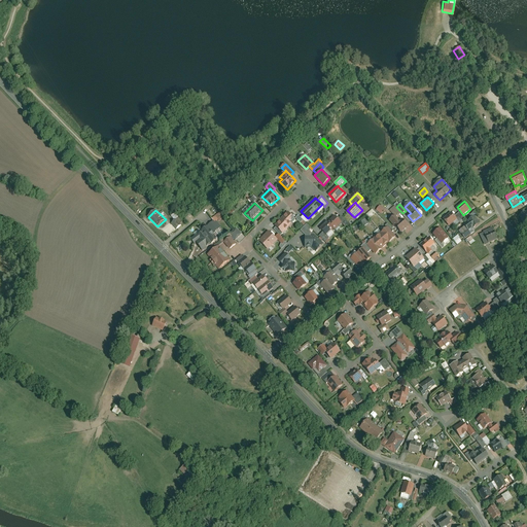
[(288,211),(282,218),(290,225),(296,219),(288,211)]
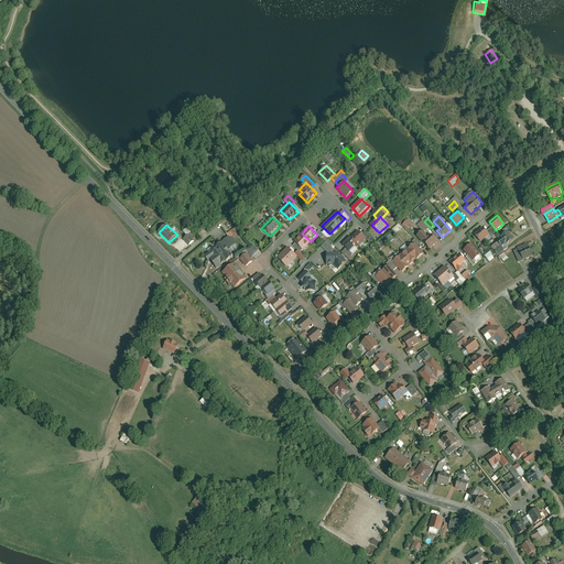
[(187,246),(195,239),(186,227),(181,231),(185,236),(182,238),(187,246)]
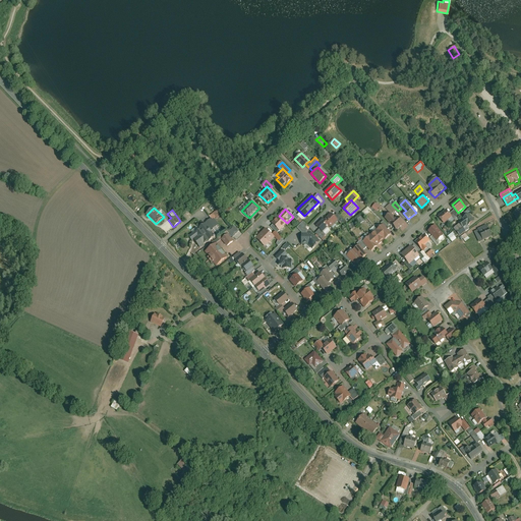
[(218,210),(212,213),(215,219),(221,216),(218,210)]
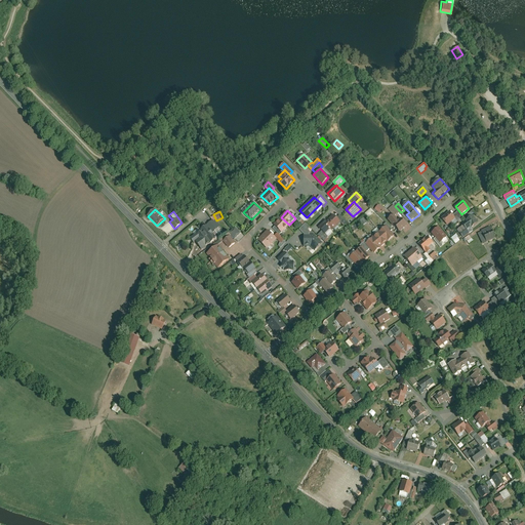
[(449,211),(442,217),(448,225),(456,218),(449,211)]
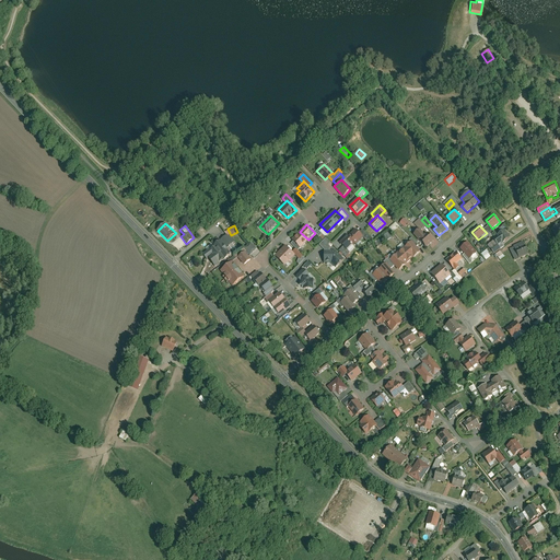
[(323,228),(319,231),(323,233),(326,237),(329,234),(327,232),(323,228)]
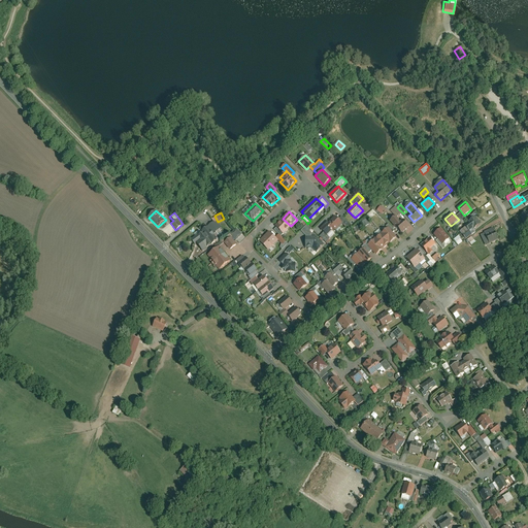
[(391,220),(402,233),(409,227),(403,220),(401,222),(396,216),(391,220)]
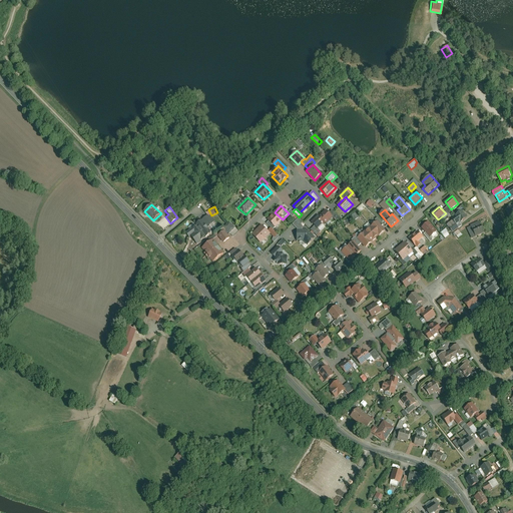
[(326,210),(320,216),(325,222),(326,223),(333,216),(329,213),(326,210)]
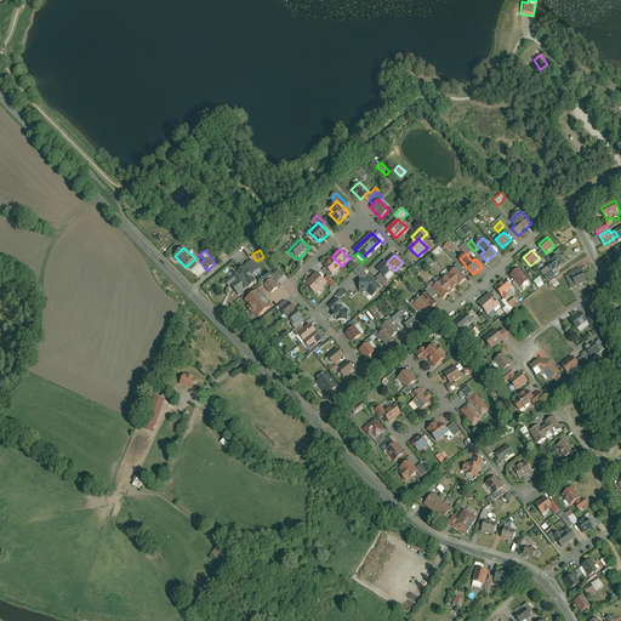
[(403,255),(398,258),(403,262),(405,266),(410,261),(403,255)]
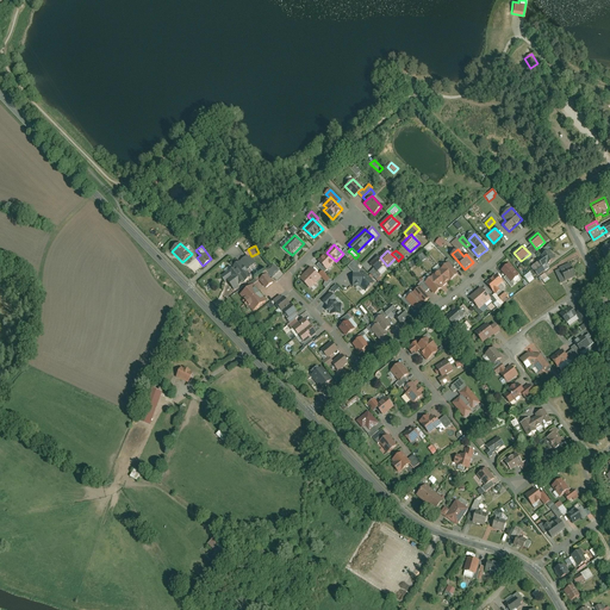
[(548,265),(556,259),(549,250),(542,256),(542,257),(539,260),(543,267),(547,263),(548,265)]
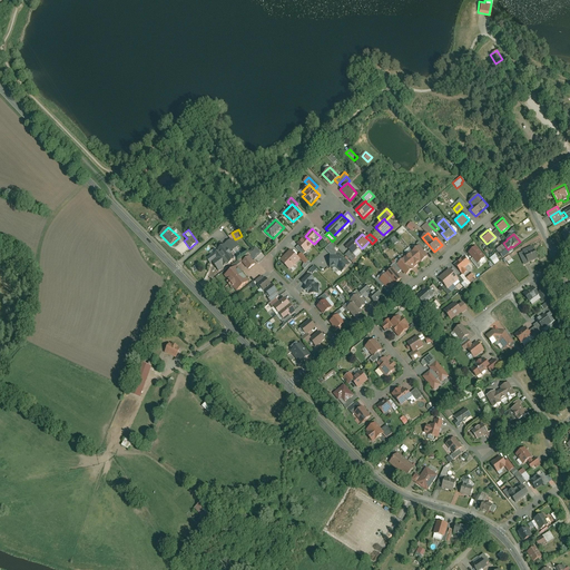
[(305,236),(298,244),(300,245),(306,252),(307,252),(314,245),(314,244),(305,236)]
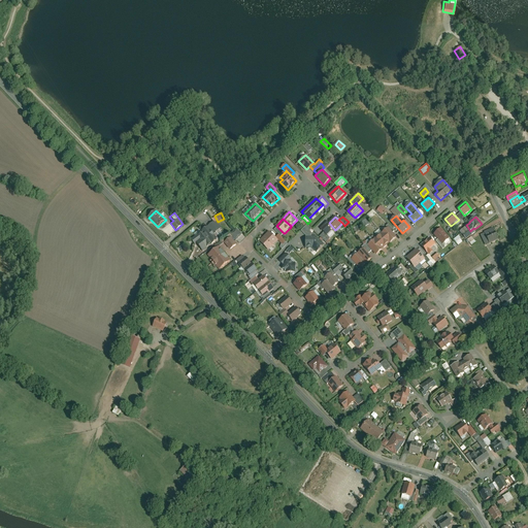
[(215,221),(207,227),(213,235),(221,229),(215,221)]
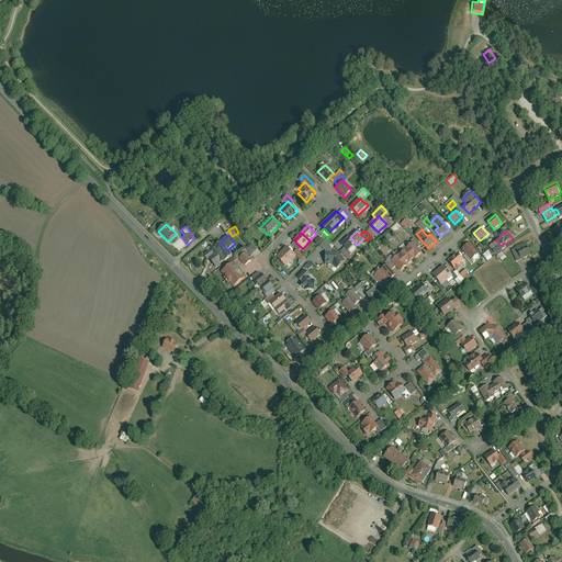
[(349,236),(341,244),(346,247),(349,250),(356,244),(350,237),(349,236)]
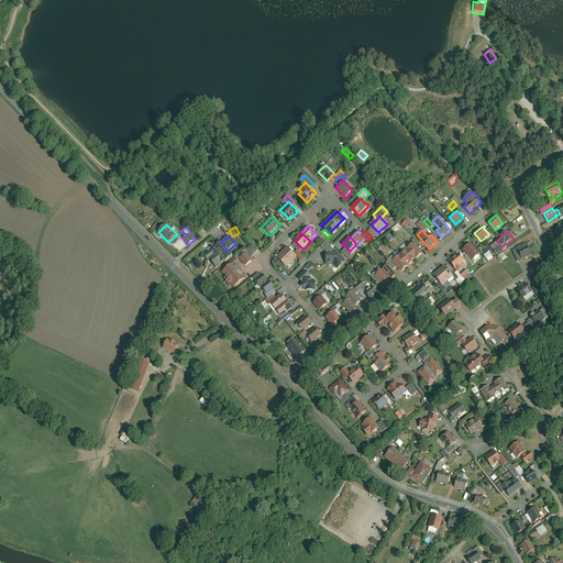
[(302,249),(296,242),(294,245),(300,251),(302,249)]
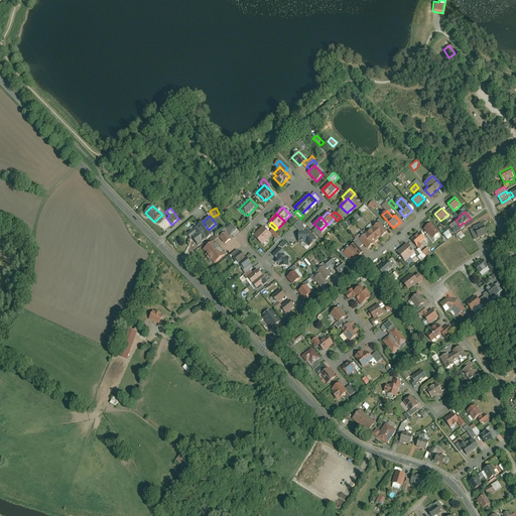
[(449,226),(456,234),(462,229),(456,222),(449,226)]
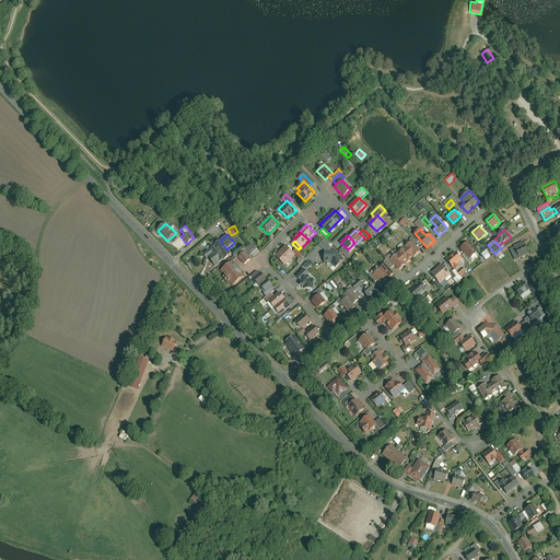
[(230,255),(220,242),(203,254),(208,260),(210,259),(216,267),(230,255)]
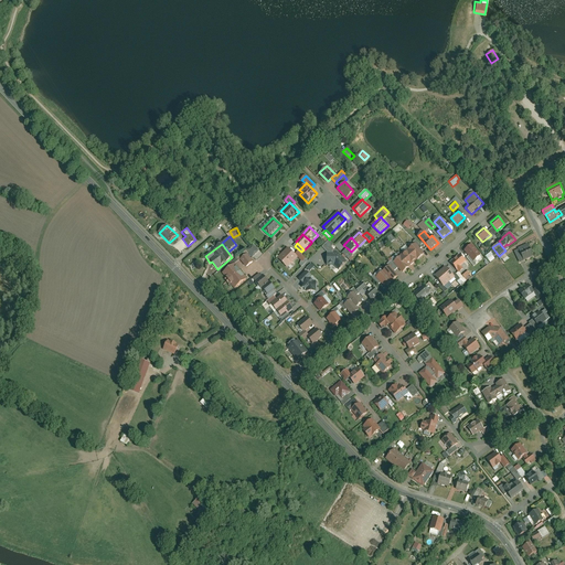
[(394,263),(403,273),(425,254),(415,244),(394,263)]
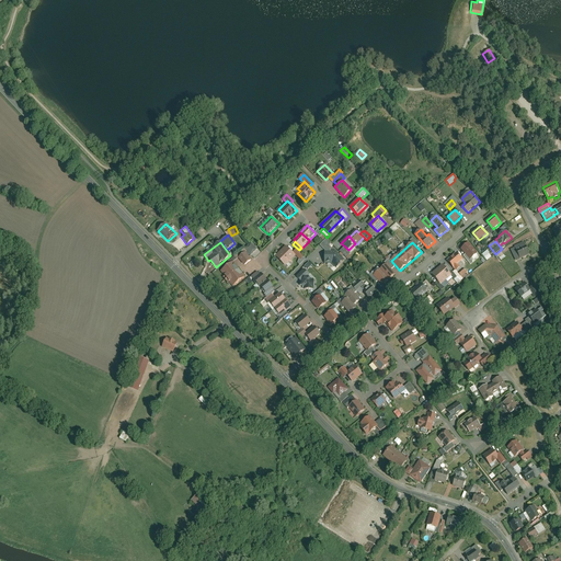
[(470,260),(478,253),(469,242),(461,249),(470,260)]
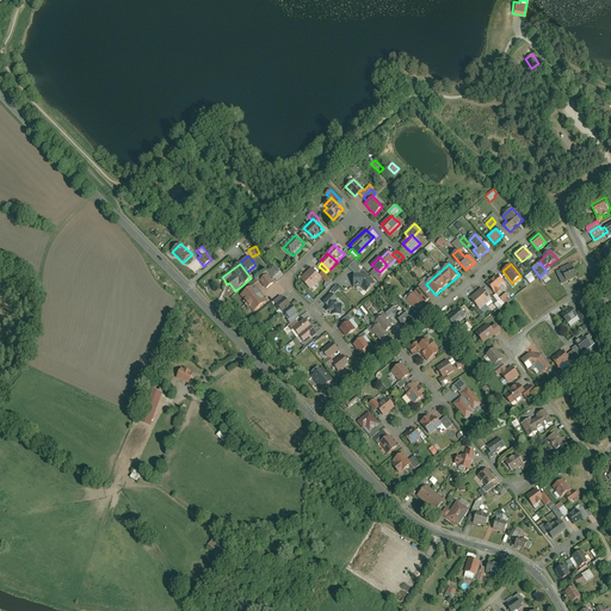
[(571,264),(561,269),(561,270),(557,272),(562,284),(578,278),(571,264)]
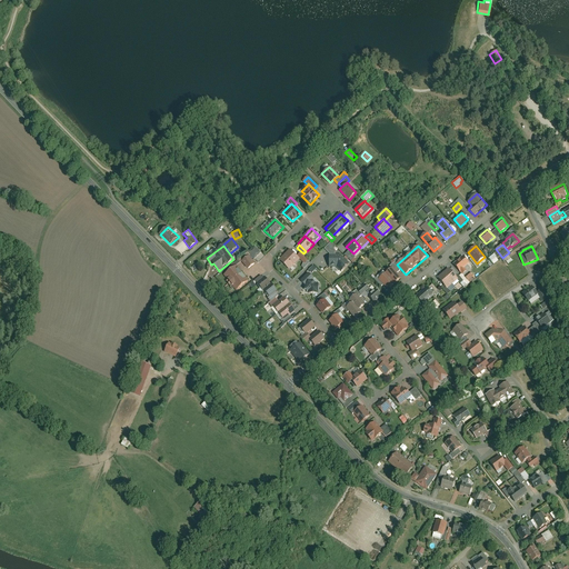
[(250,252),(255,258),(261,252),(256,247),(250,252)]
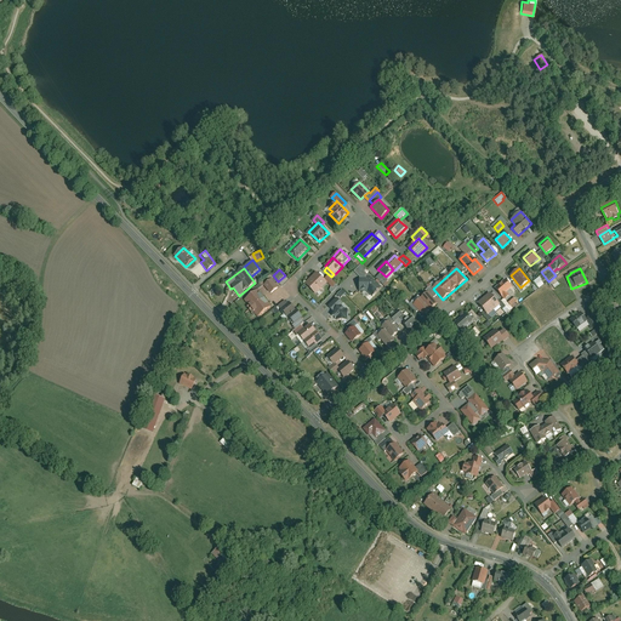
[(318,272),(306,283),(317,294),(328,283),(318,272)]
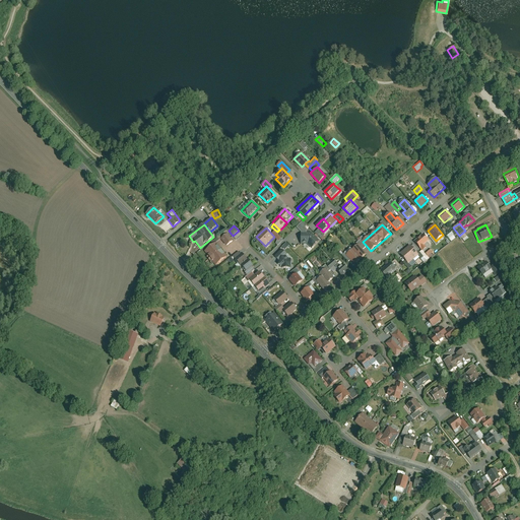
[(323,232),(320,229),(316,233),(321,239),(325,235),(323,232)]
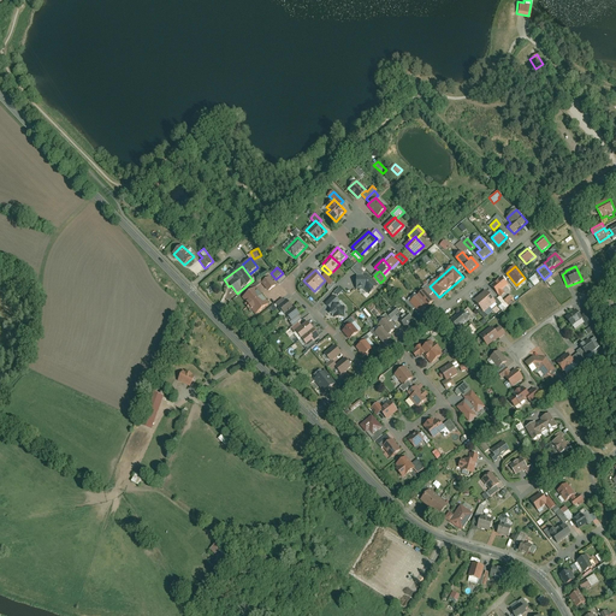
[(326,273),(323,277),(331,284),(333,280),(326,273)]
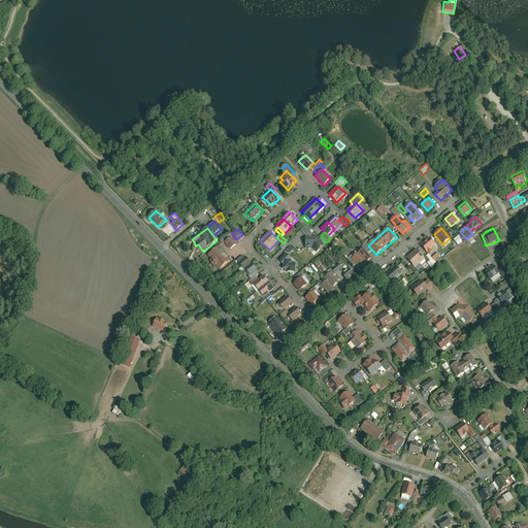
[(318,236),(306,236),(306,248),(312,248),(317,252),(325,244),(318,236)]
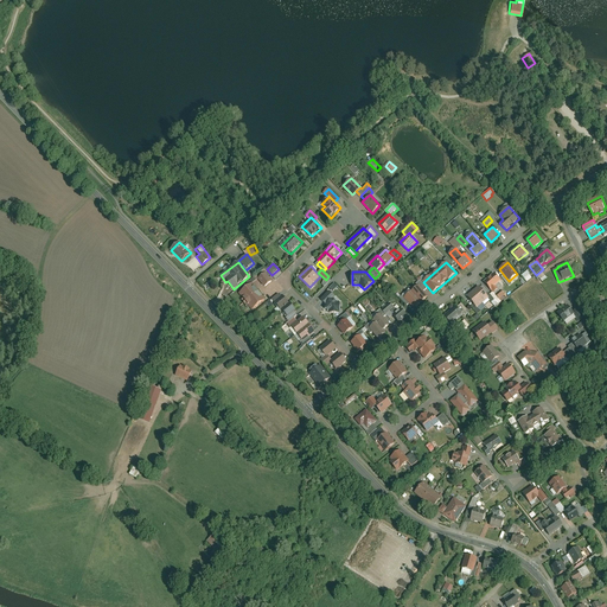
[(259,279),(264,287),(272,281),(266,273),(259,279)]
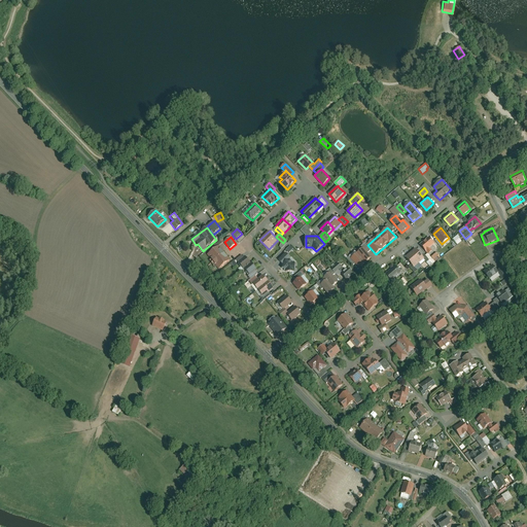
[(458,245),(462,242),(458,237),(454,240),(458,245)]
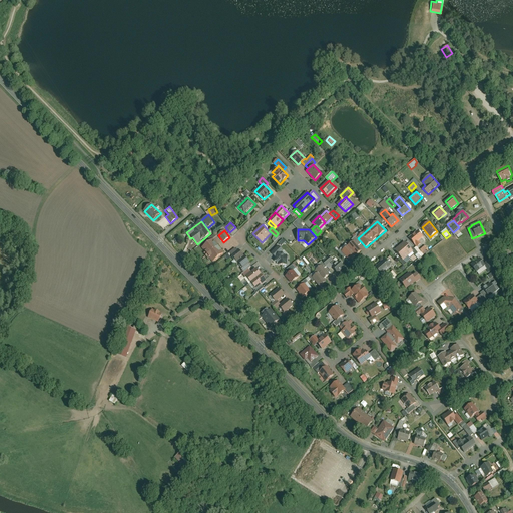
[(418,231),(410,238),(418,247),(421,244),(419,241),(424,237),(418,231)]
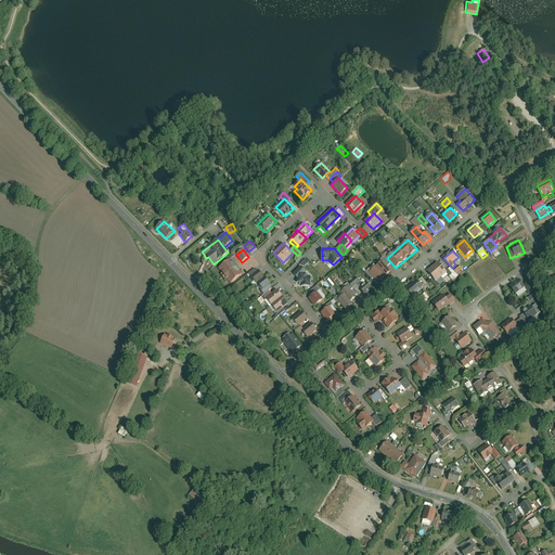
[(306,258),(300,263),(304,268),(310,261),(306,258)]
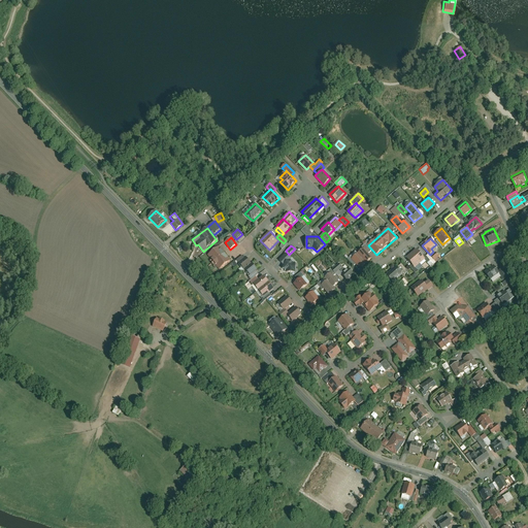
[(208,256),(220,269),(231,261),(228,257),(223,251),(220,246),(208,256)]
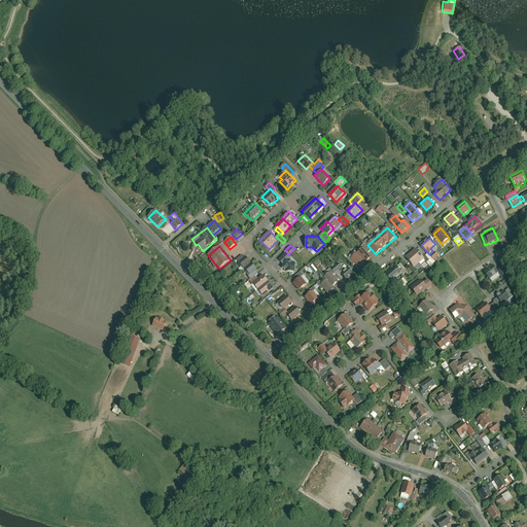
[(363,248),(351,259),(360,268),(365,262),(366,262),(373,257),(363,248)]
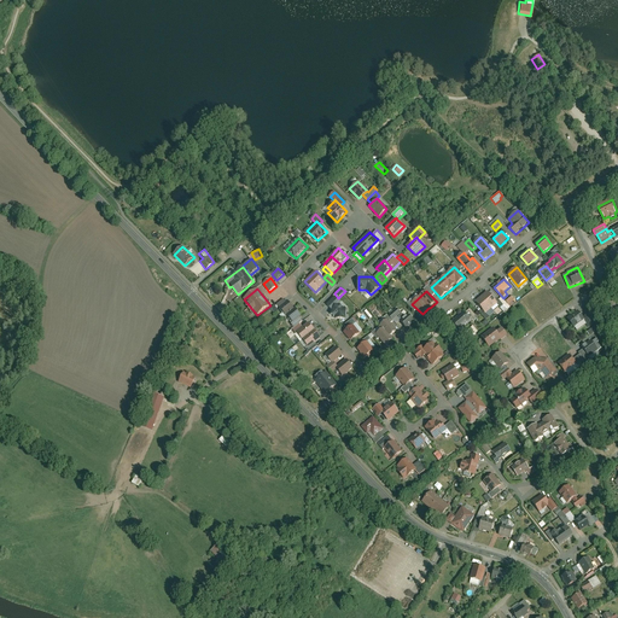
[(488,291),(476,302),(487,313),(497,303),(488,291)]
